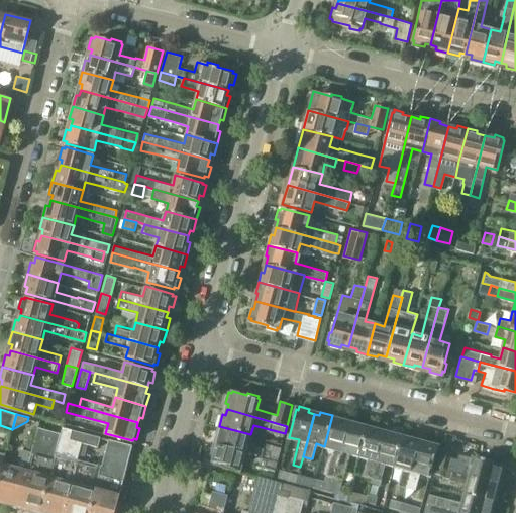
[(325,480),(323,489),(331,491),(331,490),(333,482),(338,466),(349,423),(343,422),(344,418),(332,415),(324,446),(334,448),(325,480)]
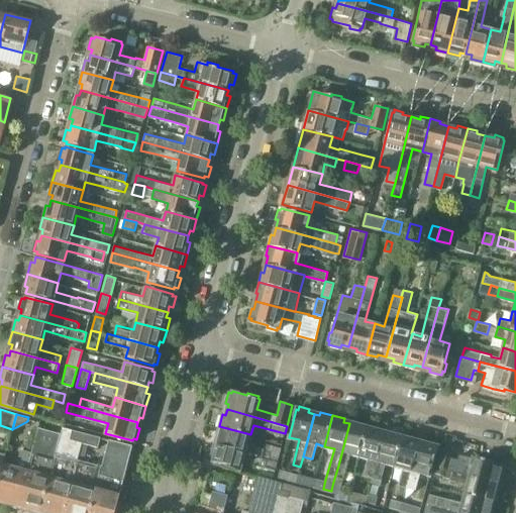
[(331,490),(331,491),(336,493),(335,496),(348,499),(349,495),(339,492),(350,453),(358,455),(368,425),(355,421),(354,425),(349,423),(338,466),(333,482),(331,490)]
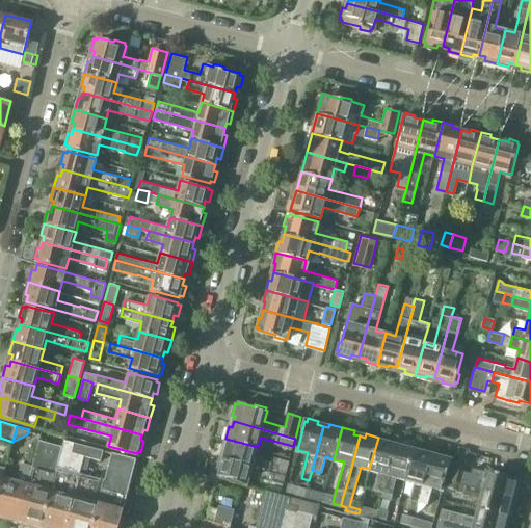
[(378,438),(369,469),(380,472),(376,487),(383,490),(385,490),(395,446),(390,444),(391,441),(378,438)]
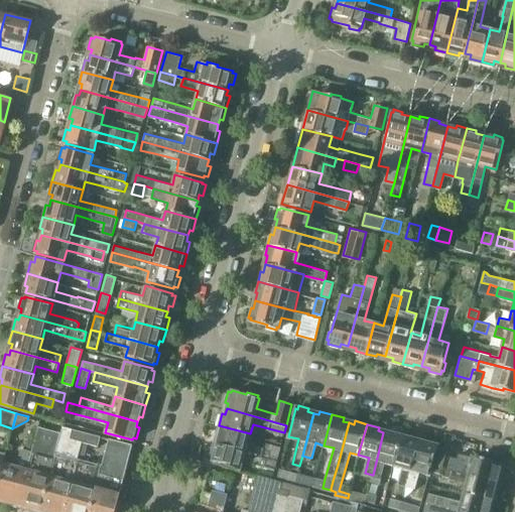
[(60,432),(55,452),(40,510),(46,511),(65,511),(80,459),(78,458),(79,453),(81,454),(87,431),(62,425),(60,431),(60,432)]
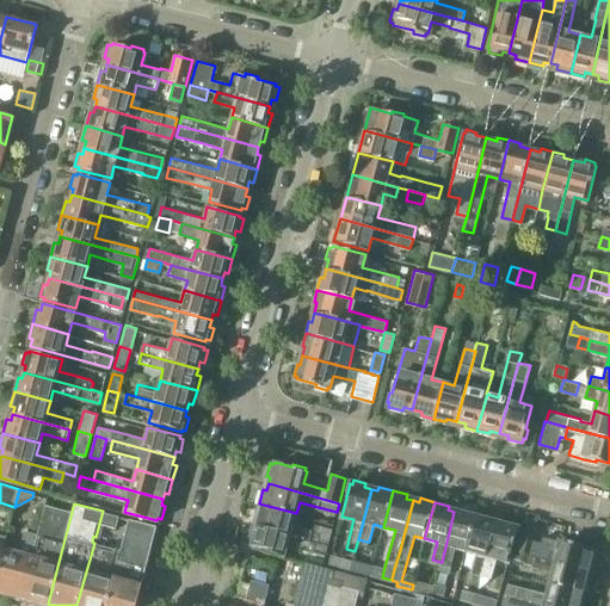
[(259,504),(256,518),(259,518),(258,523),(330,542),(333,524),(314,519),(313,526),(295,521),(296,513),(259,504)]
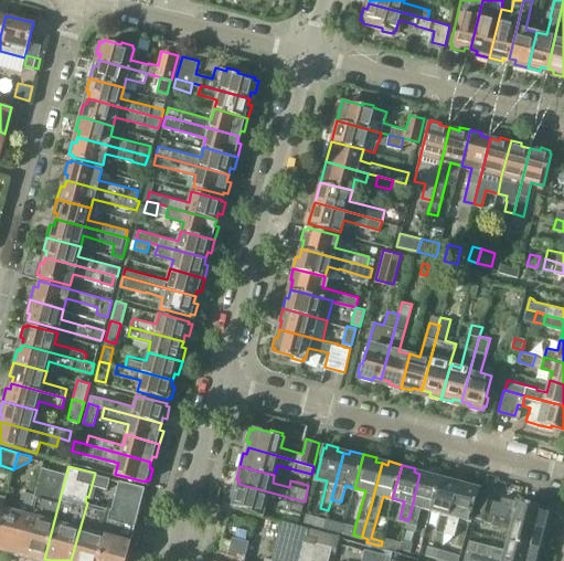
[(34,494),(19,552),(44,559),(61,495),(66,474),(42,467),(34,494)]
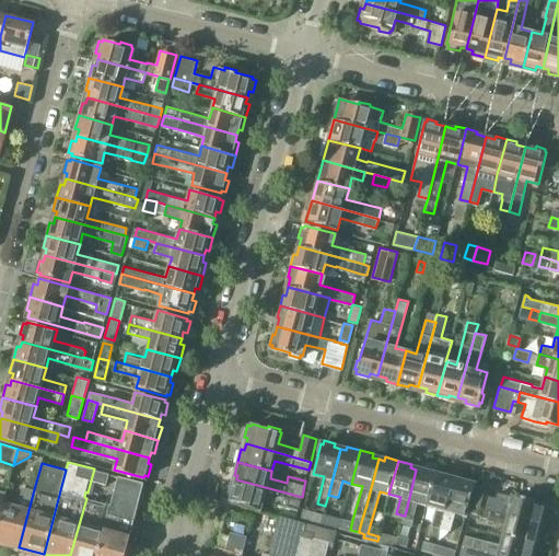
[(405,516),(403,522),(412,525),(414,518),(418,501),(428,505),(437,471),(423,467),(422,471),(416,470),(405,516)]
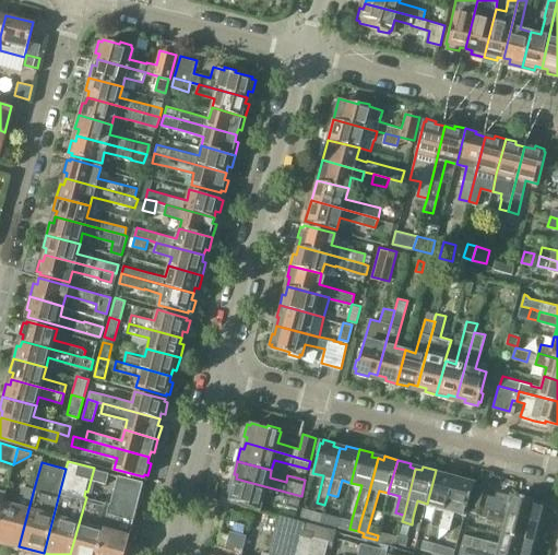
[(94,468),(87,492),(93,493),(96,480),(106,482),(109,472),(94,468)]
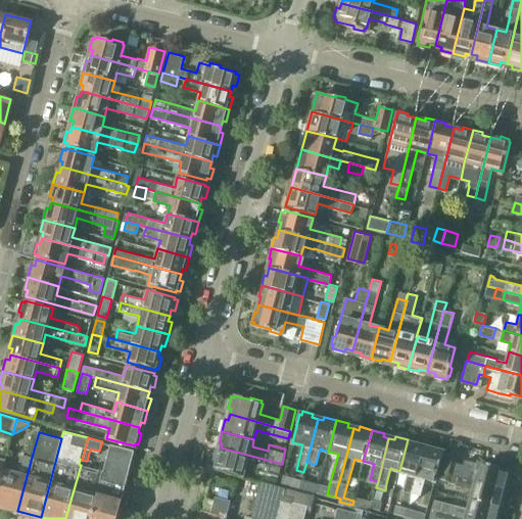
[(408,439),(399,471),(410,473),(406,488),(413,490),(424,447),(419,446),(420,442),(408,439)]
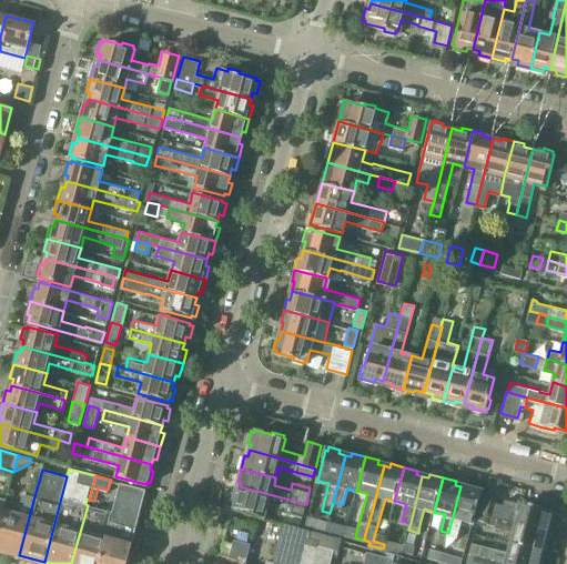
[(120,482),(112,512),(113,512),(98,563),(125,563),(145,489),(120,482)]
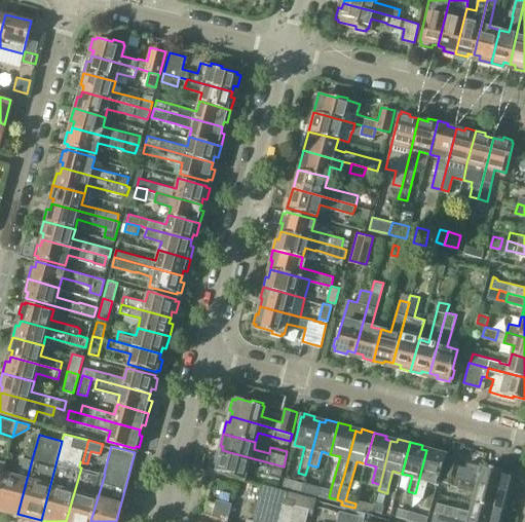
[(426,450),(415,493),(422,495),(426,480),(438,483),(445,455),(444,454),(444,451),(434,448),(433,452),(426,450)]
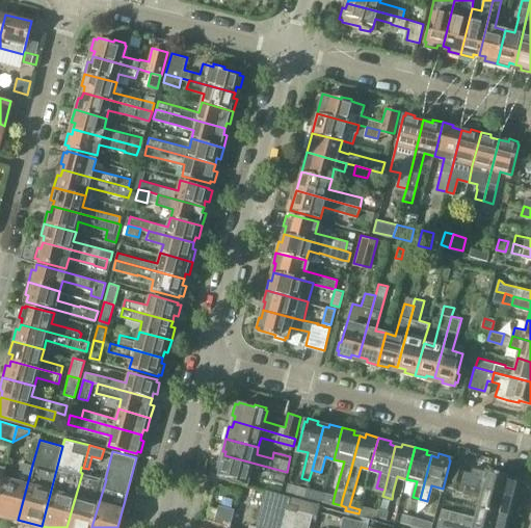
[(219,463),(216,473),(219,474),(219,476),(247,483),(250,473),(265,477),(264,479),(284,484),(287,472),(224,455),(222,463),(219,463)]
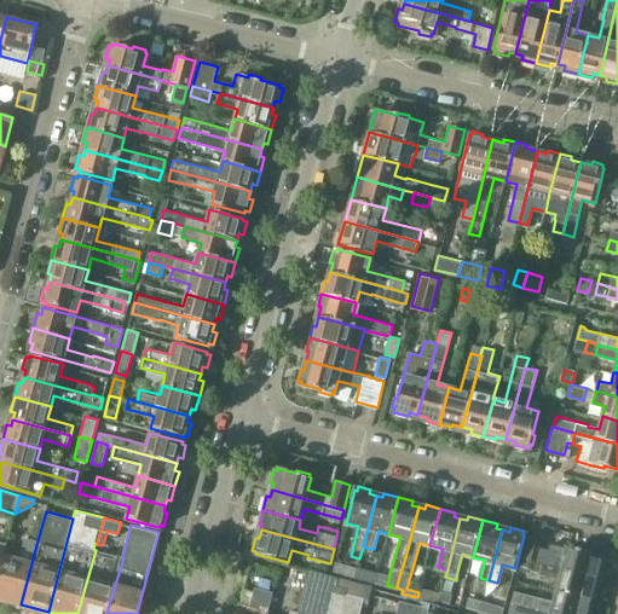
[(530,536),(524,559),(537,562),(543,563),(595,577),(596,571),(601,572),(604,559),(600,557),(601,555),(583,551),(584,548),(571,544),(571,548),(549,542),(548,548),(543,546),(544,540),(530,536)]
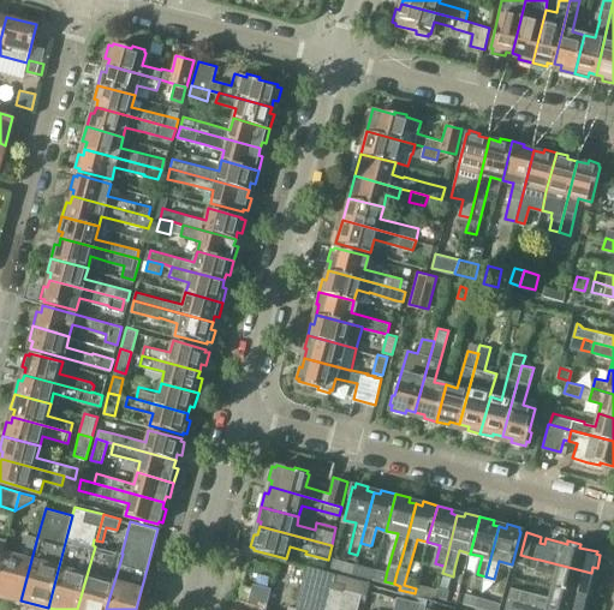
[(4,551),(0,566),(0,597),(6,599),(9,598),(21,600),(37,537),(27,534),(21,556),(4,551)]
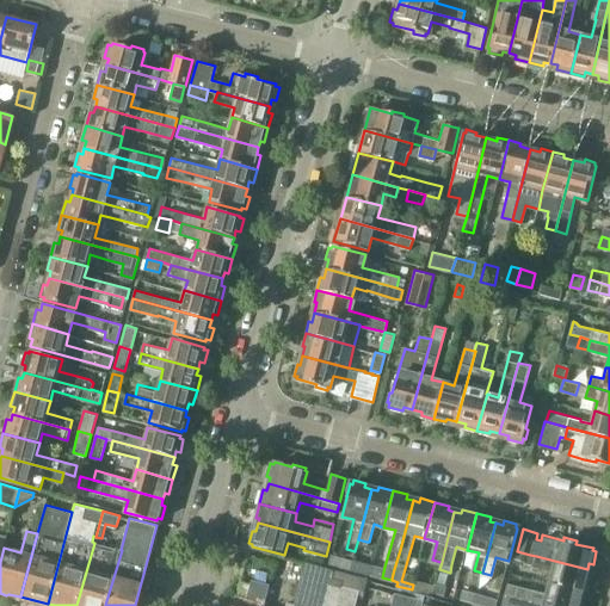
[(94,543),(76,605),(105,605),(122,550),(121,550),(94,543)]
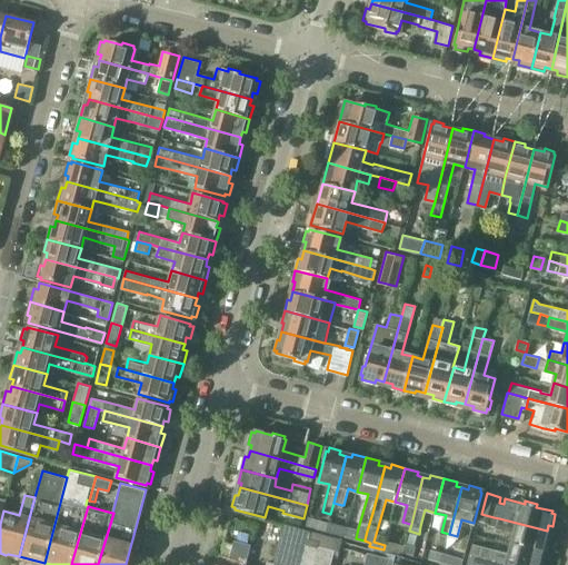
[(481,514),(479,521),(498,526),(499,518),(492,517),(481,514)]
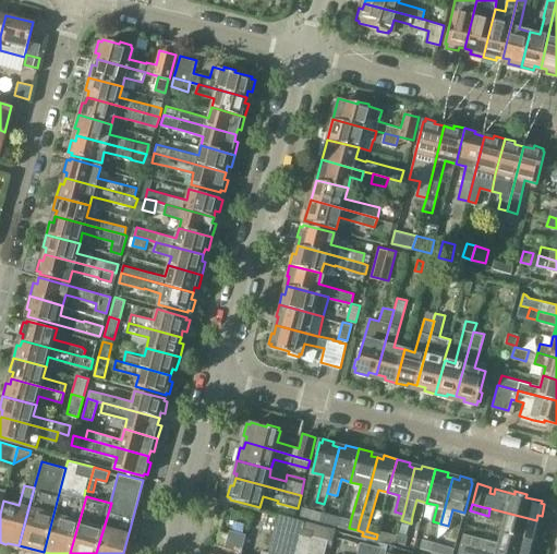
[(300,515),(319,520),(322,512),(303,506),(300,515)]
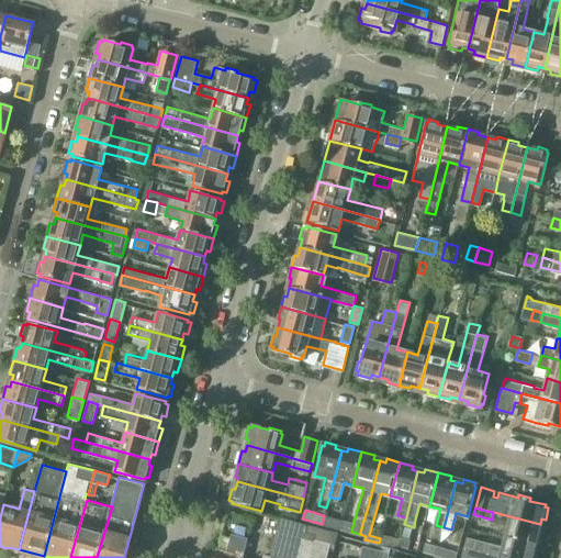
[(492,520),(491,521),(507,524),(505,535),(539,544),(542,532),(538,531),(540,524),(493,512),(492,520)]
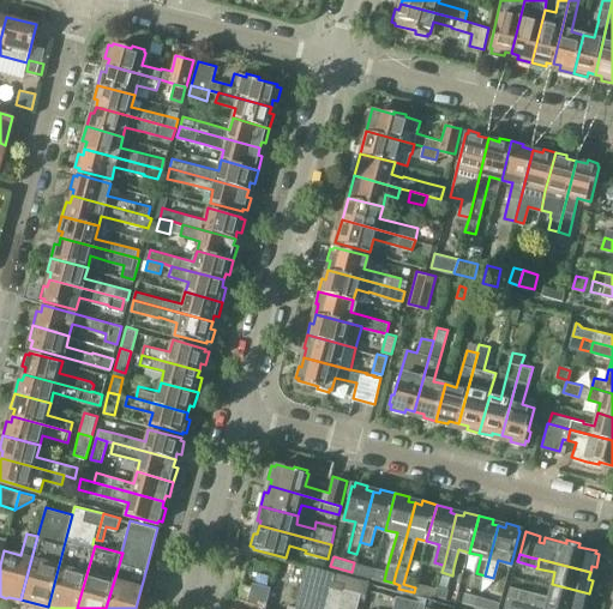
[(352,572),(372,578),(376,566),(354,561),(354,562),(352,572)]
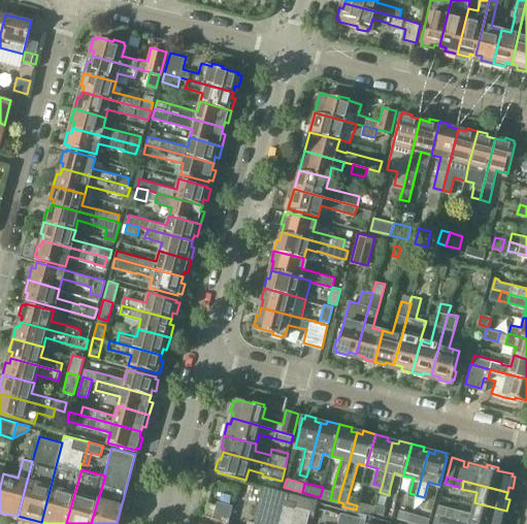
[(280,523),(286,502),(288,492),(263,485),(253,523),(280,523)]
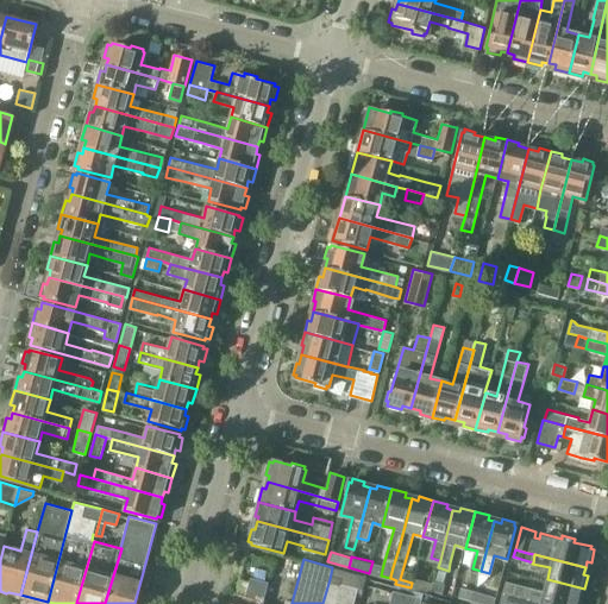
[(330,579),(323,603),(353,603),(357,592),(363,593),(367,574),(333,566),(332,567),(330,579)]
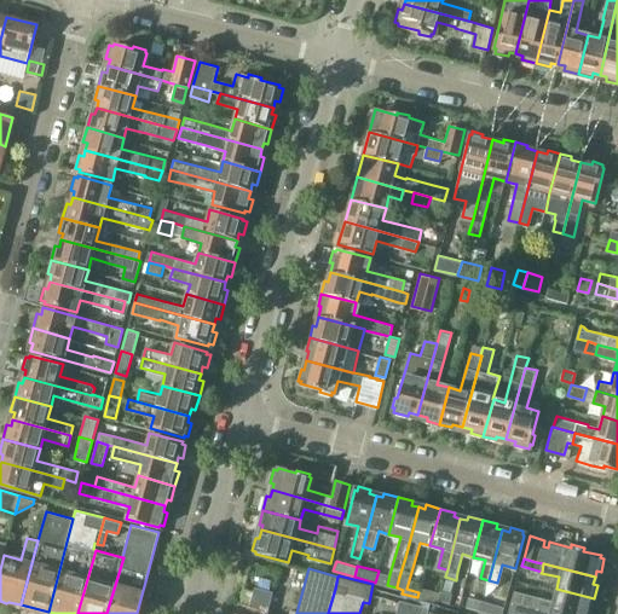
[(267,613),(273,591),(255,586),(250,606),(240,603),(236,613),(267,613)]
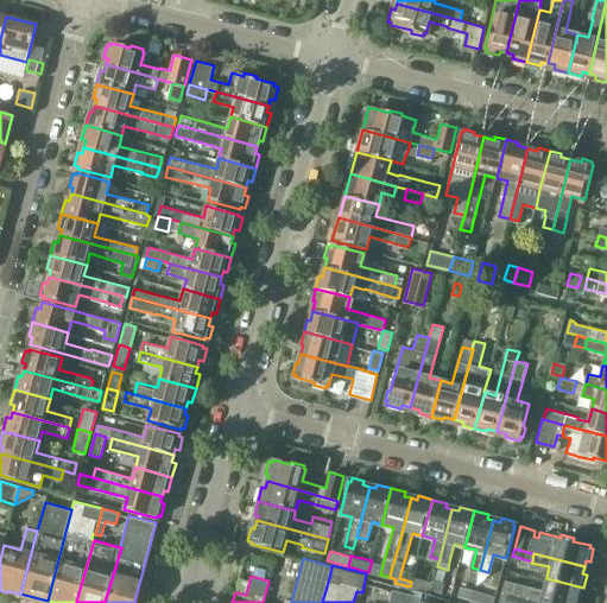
[(411,582),(410,586),(421,590),(423,579),(412,577),(411,582)]
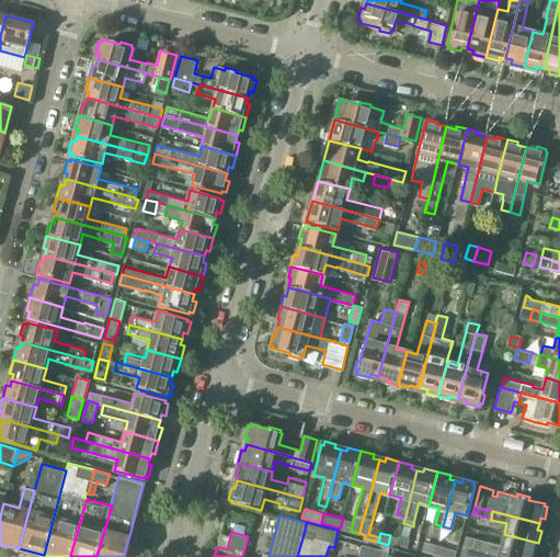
[(466,535),(464,544),(465,545),(473,546),(482,548),(513,556),(529,556),(530,555),(534,556),(538,543),(504,534),(501,544),(466,535)]
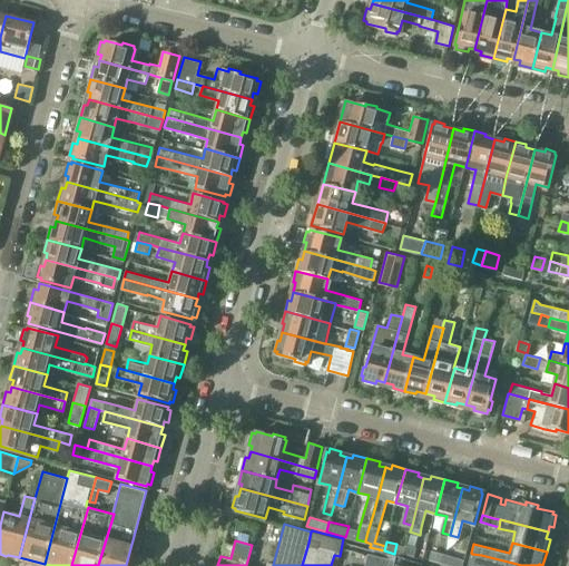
[(408,544),(405,553),(415,555),(418,547),(408,544)]
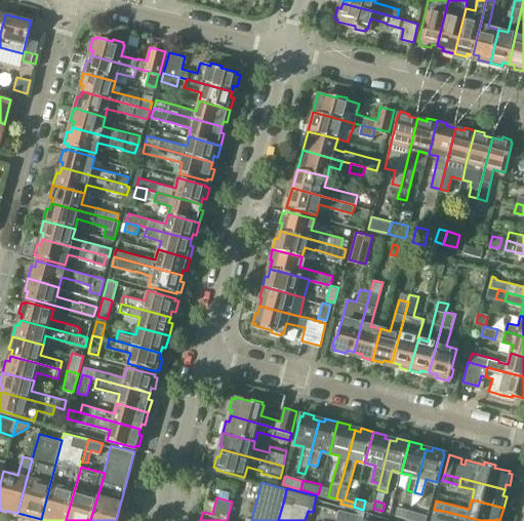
[(398,514),(409,517),(411,509),(400,506),(398,514)]
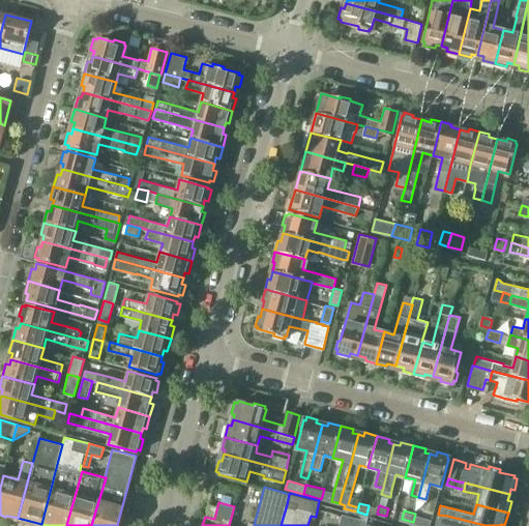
[(364,525),(365,524),(366,520),(343,514),(339,525),(364,525)]
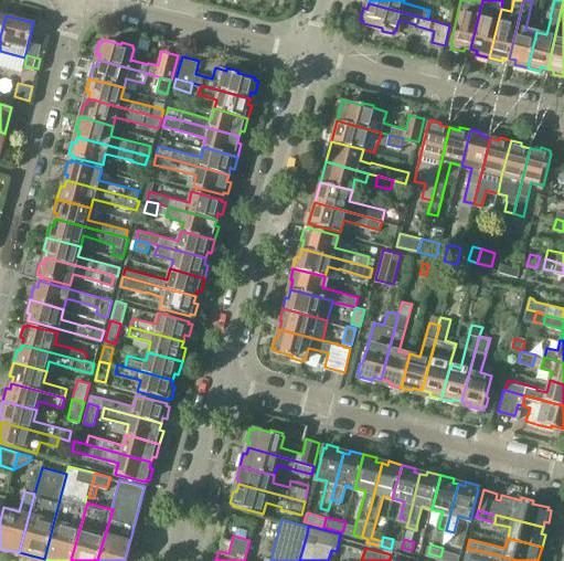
[(455,551),(443,548),(440,557),(453,560),(455,551)]
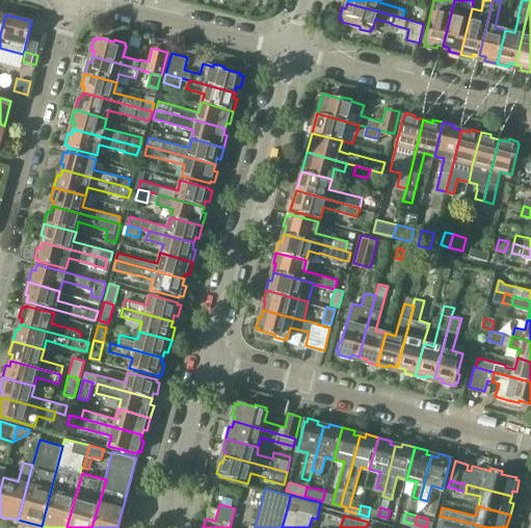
[(439,521),(436,526),(444,527),(486,527),(457,520),(449,518),(441,517),(440,516),(439,521)]
